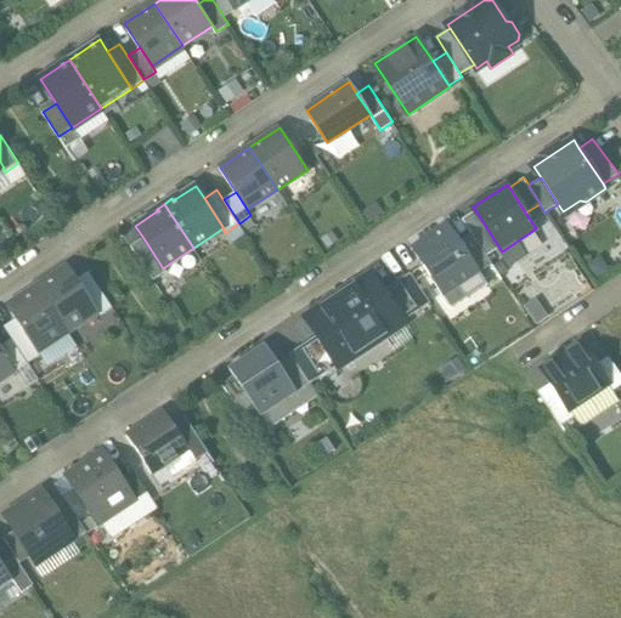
[(473,233),(487,255),(500,248),(475,210),(463,219),(473,233)]
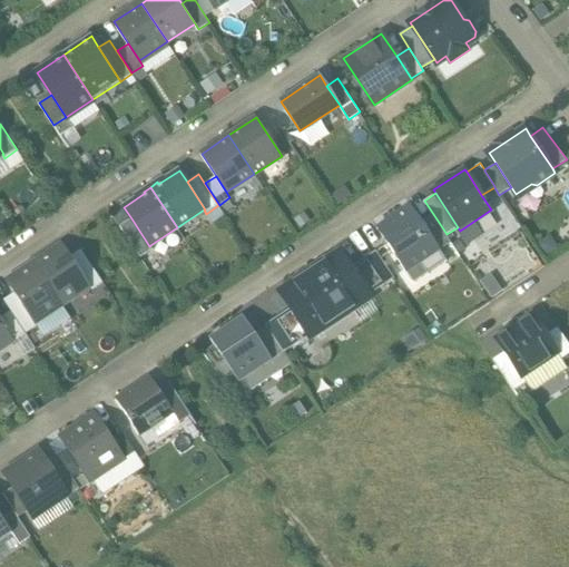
[(378,226),(414,283),(429,273),(422,262),(440,250),(422,221),(411,205),(378,226)]
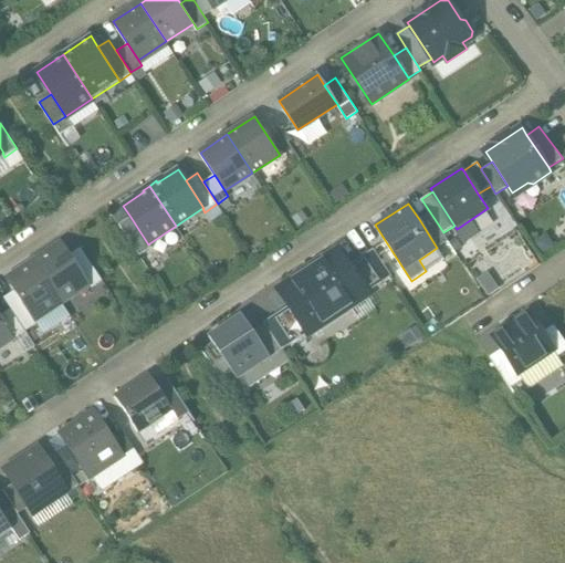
[(419,219),(437,248),(448,240),(443,232),(430,212),(419,219)]
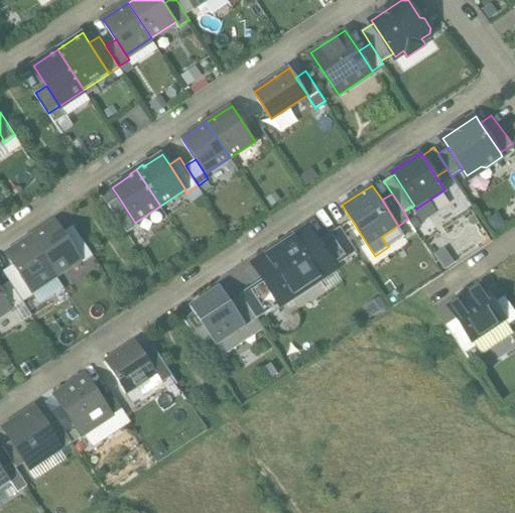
[(136,222),(135,223),(119,198),(109,204),(128,233),(139,226),(136,222)]
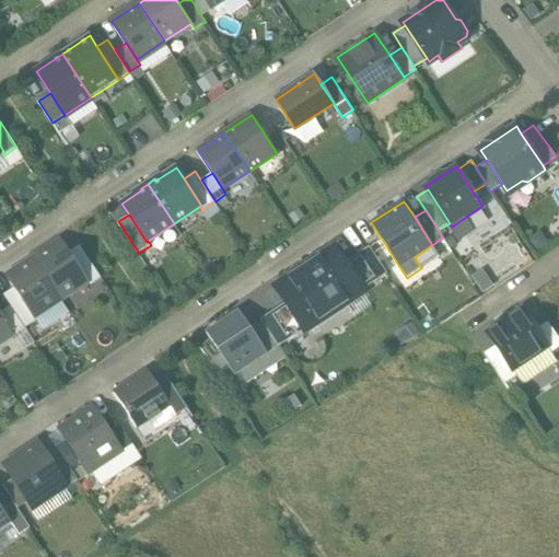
[(35,258),(61,298),(92,277),(67,238),(35,258)]
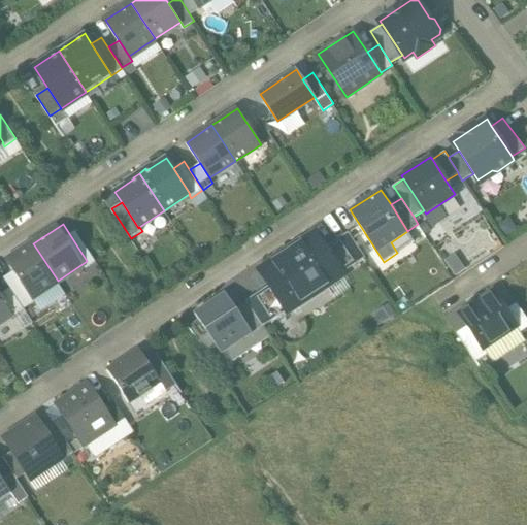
[(325,248),(339,270),(338,270),(340,273),(365,257),(349,231),(325,248)]
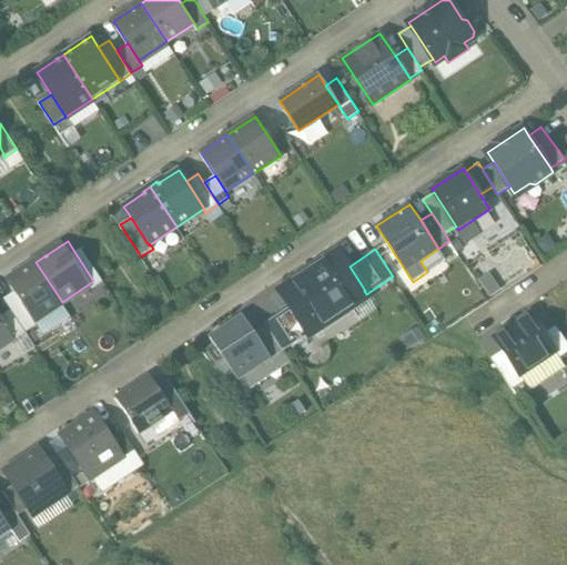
[(340,251),(324,261),(324,260),(294,280),(295,281),(280,290),(291,306),(306,330),(306,329),(321,320),(324,324),(353,304),(351,300),(364,291),(365,291),(350,266),(340,251)]
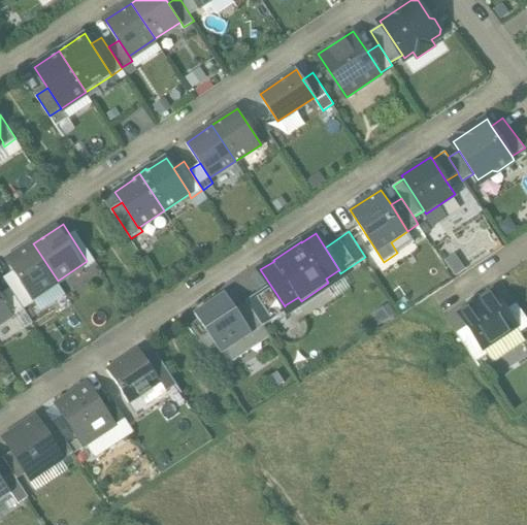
[(33,243),(7,260),(32,298),(58,281),(33,243)]
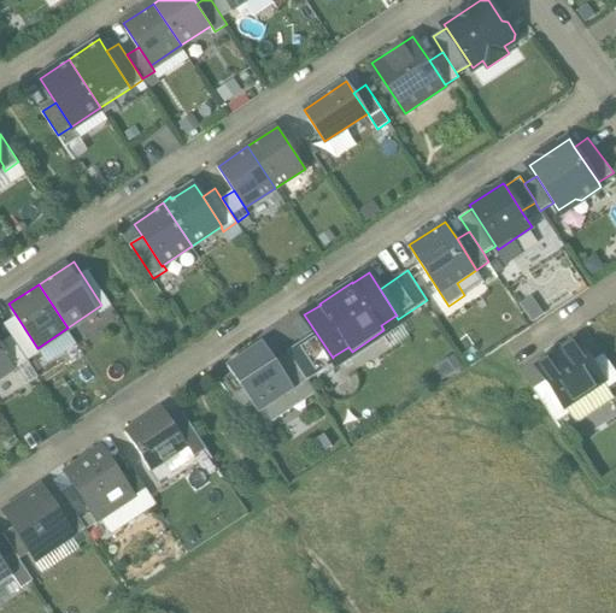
[(288,351),(308,381),(336,361),(333,357),(333,358),(316,332),(288,351)]
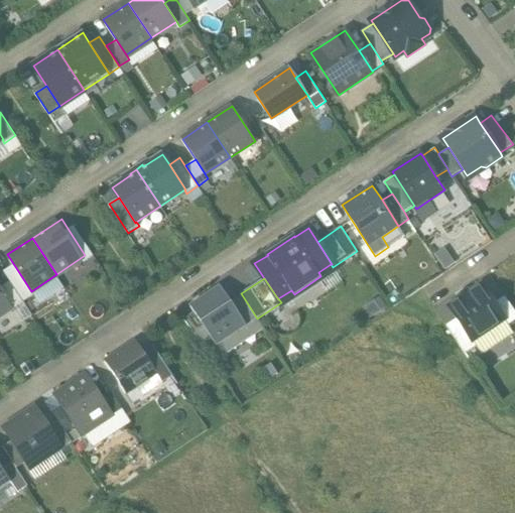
[(0,287),(0,288),(13,308),(23,301),(10,281),(0,287)]
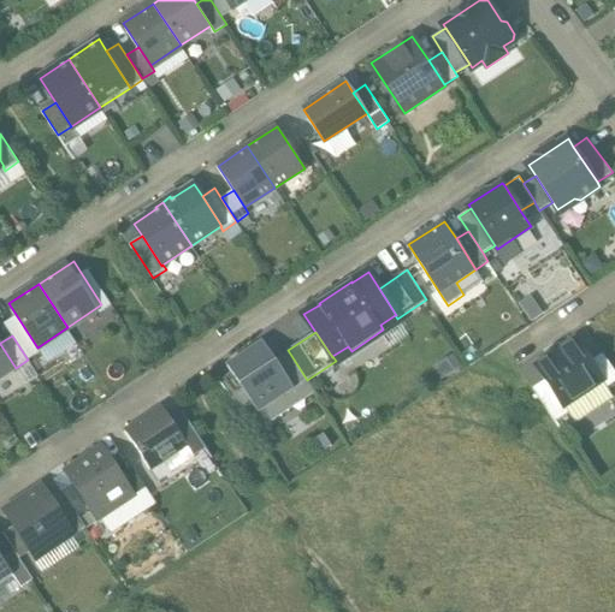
[(577,338),(537,364),(545,379),(565,406),(565,405),(603,380),(604,380),(591,360),(577,338)]
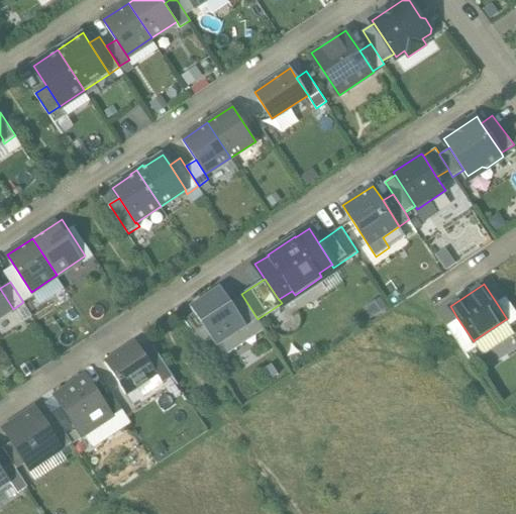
[(232,303),(220,286),(190,305),(195,312),(212,338),(224,356),(243,343),(236,332),(245,326),(246,327),(247,326),(232,303)]
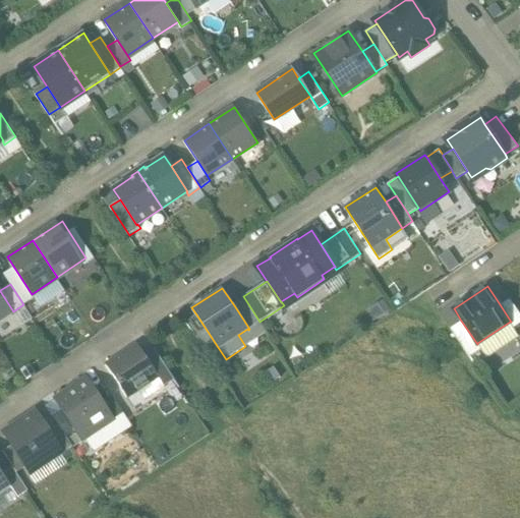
[(0,320),(13,311),(0,291),(0,320)]
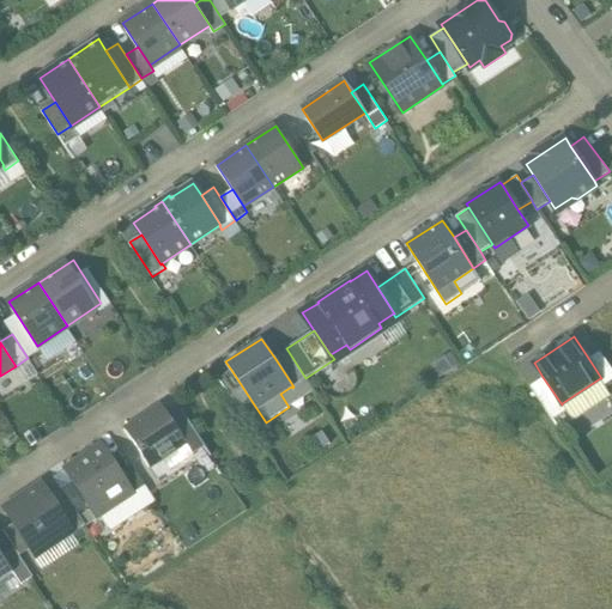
[(588,358),(601,378),(600,378),(605,384),(611,379),(611,367),(600,349),(588,358)]
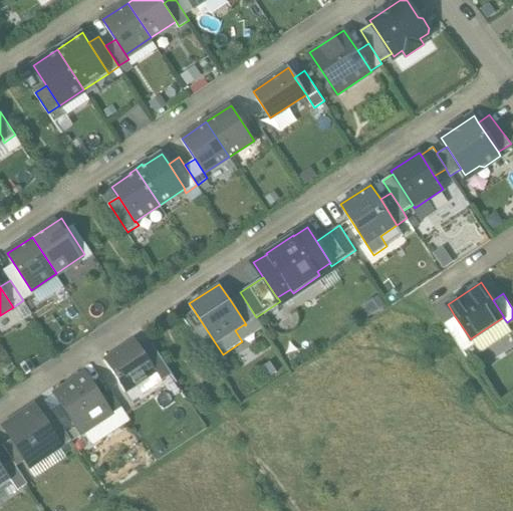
[(246,324),(256,317),(241,294),(231,301),(246,324)]
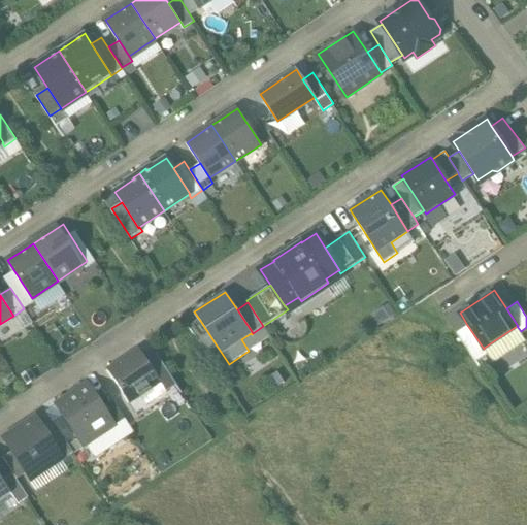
[(206,353),(217,346),(199,319),(189,325),(206,353)]
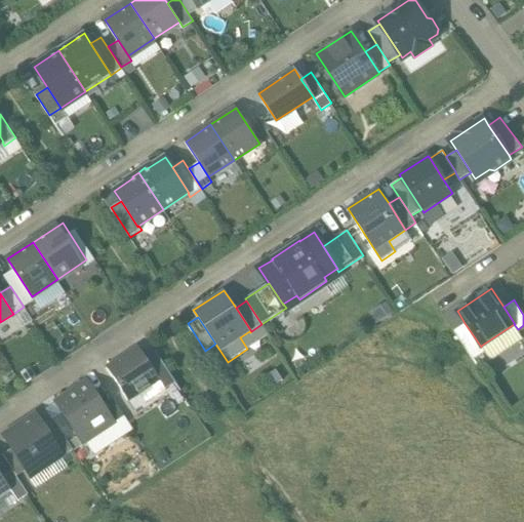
[(481,346),(481,347),(465,323),(454,329),(474,359),(485,351),(481,346)]
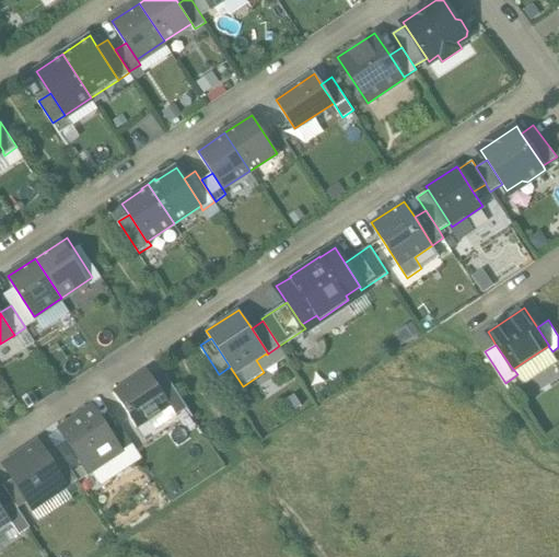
[(256,360),(264,372),(287,357),(279,346),(268,354),(267,355),(266,354),(256,360)]
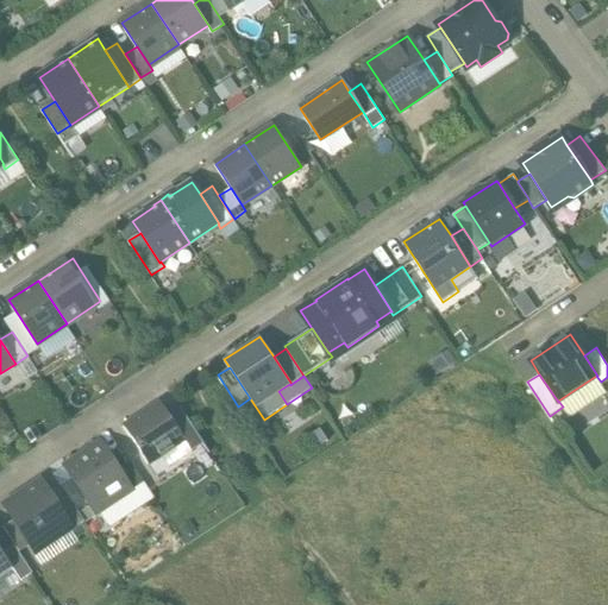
[(125,426),(149,462),(185,439),(168,414),(161,402),(125,426)]
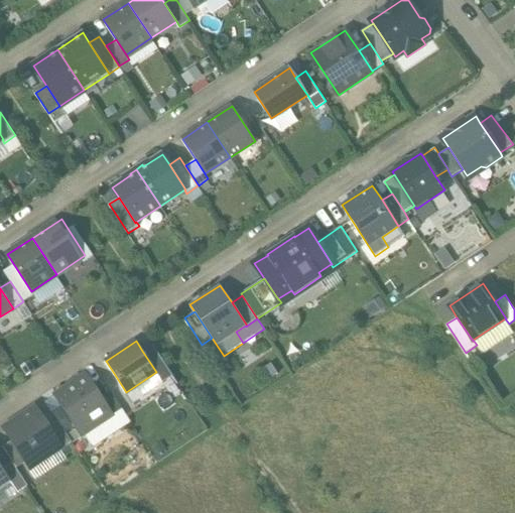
[(142,351),(156,372),(162,381),(172,375),(152,344),(142,351)]
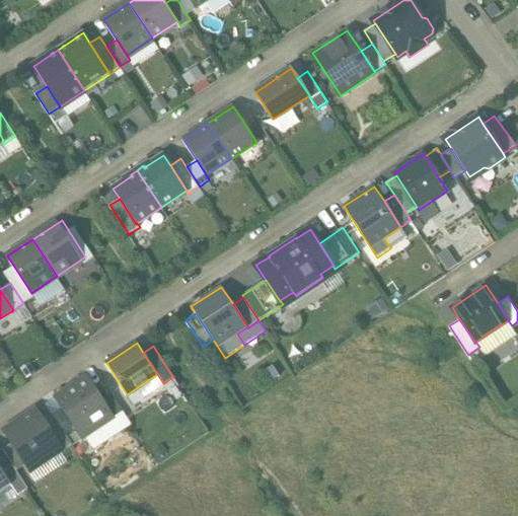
[(273,364),(263,371),(270,381),(280,374),(273,364)]
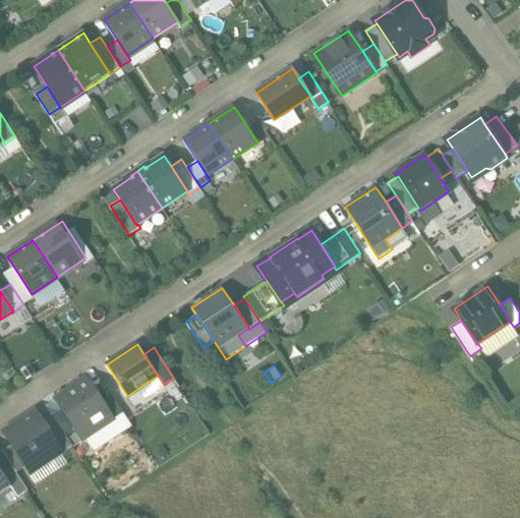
[(56,398),(82,439),(114,418),(94,388),(87,378),(56,398)]
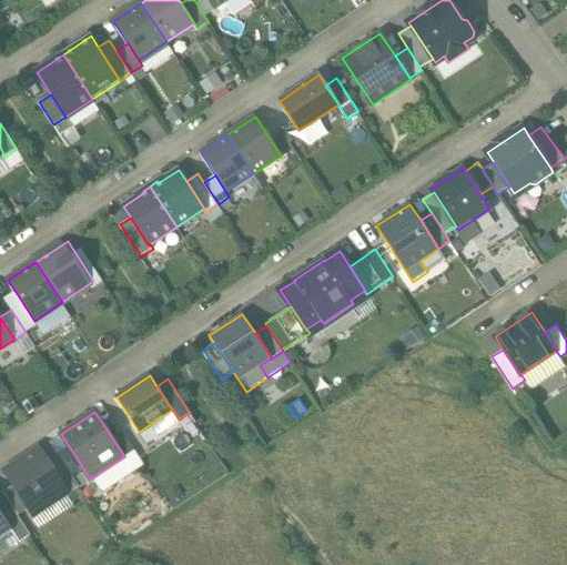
[(102,423),(124,456),(134,449),(113,415),(102,423)]
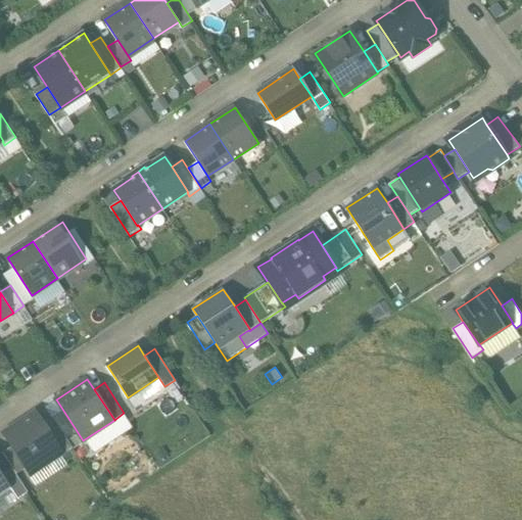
[(43,423),(36,413),(5,433),(29,469),(46,458),(51,459),(60,453),(61,452),(43,423)]
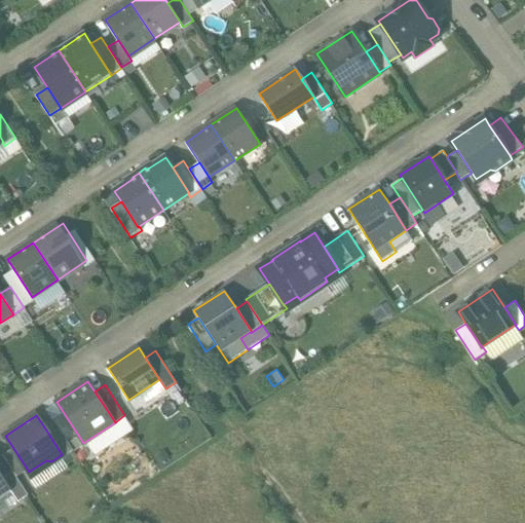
[(43,425),(62,454),(61,455),(63,457),(73,449),(53,419),(43,425)]
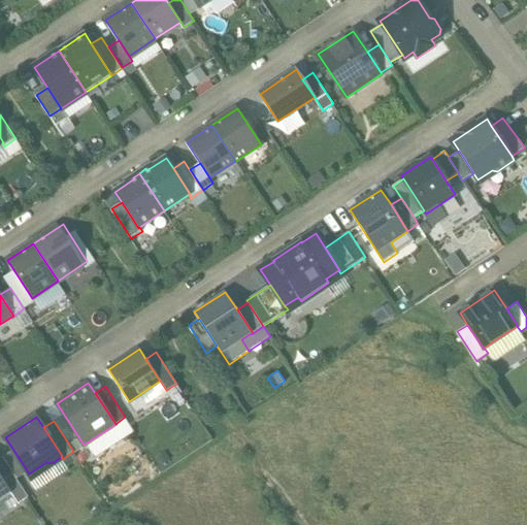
[(0,499),(11,492),(0,473),(0,499)]
